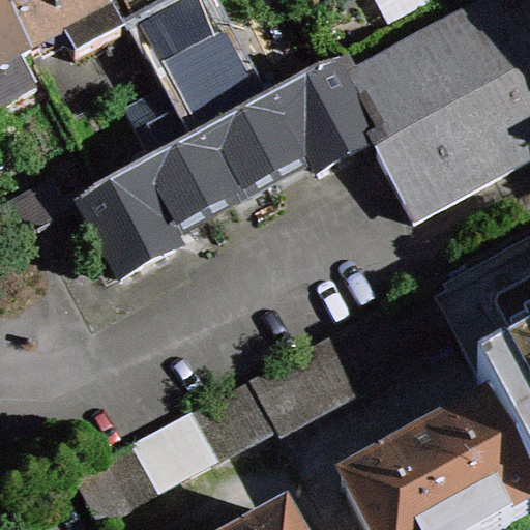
[(31,58),(0,0),(0,110),(35,91),(21,63),(31,58)]
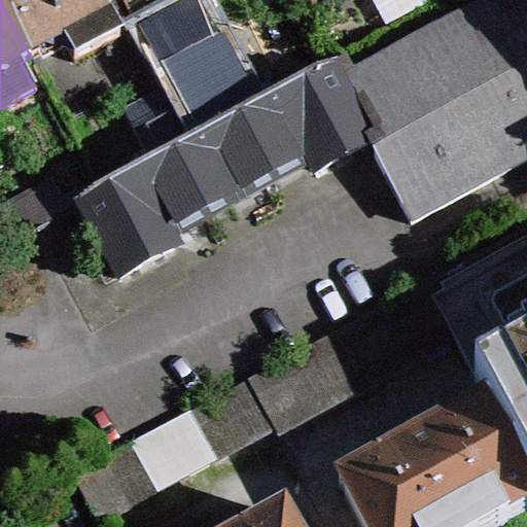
[(0,0),(31,58),(64,40),(75,61),(120,37),(109,15),(110,15),(102,0),(0,0)]
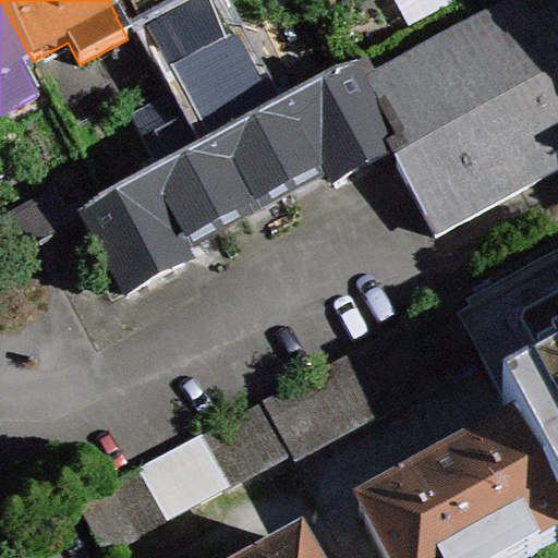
[(413,157),(397,165),(435,237),(557,169),(557,3),(556,0),(533,0),(377,85),(374,86),(413,157)]
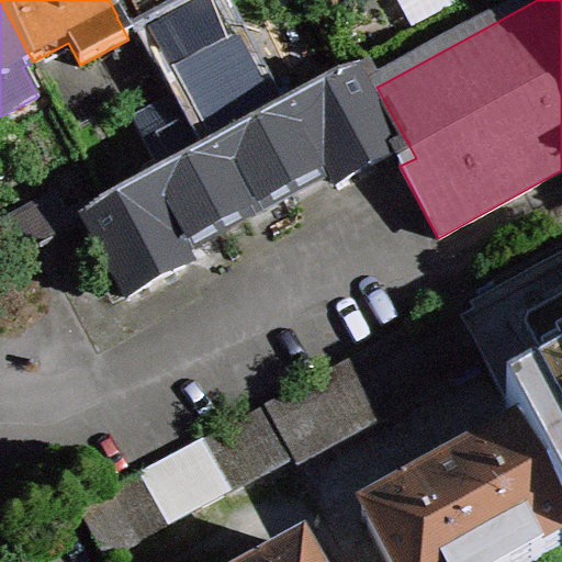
[(212,7),(153,38),(172,76),(229,46),(232,43),(212,7)]
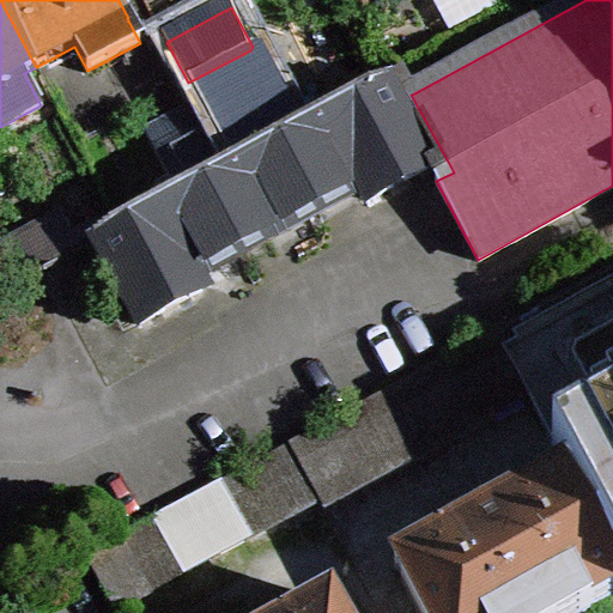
[(201,110),(231,164),(295,131),(292,127),(250,50),(188,83),(201,110)]
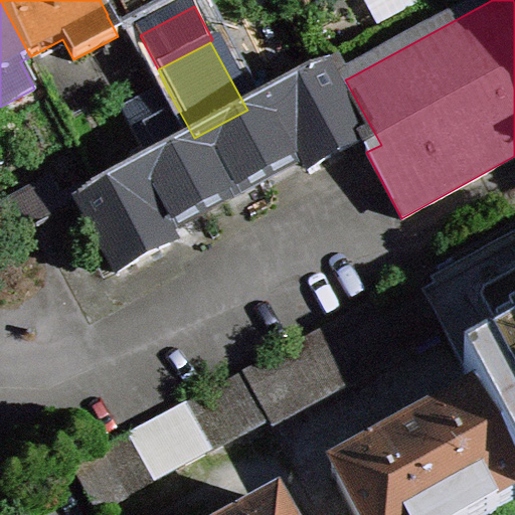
[(323,67),(362,139),(366,152),(381,145),(345,79),(348,78),(338,59),(323,67)]
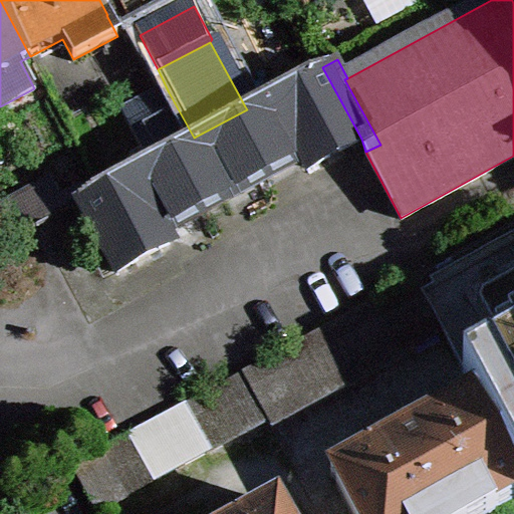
[(98,190),(78,200),(116,271),(169,242),(162,228),(302,155),(308,167),(361,139),(322,67),(247,109),(194,138),(172,150),(150,162),(127,174),(98,190)]
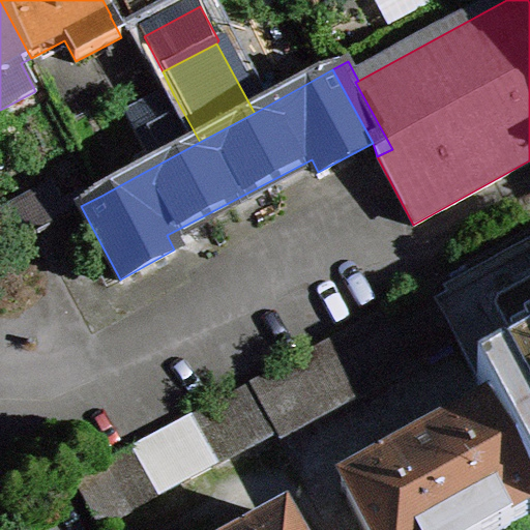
[(151,107),(177,154),(200,142),(174,95),(151,107)]
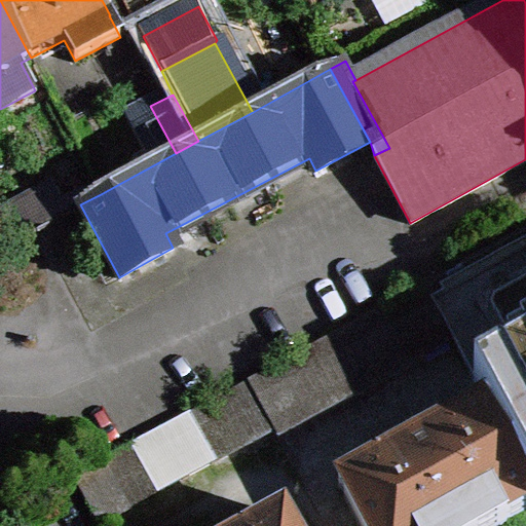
[(145,152),(153,165),(176,153),(150,106),(127,119),(145,152)]
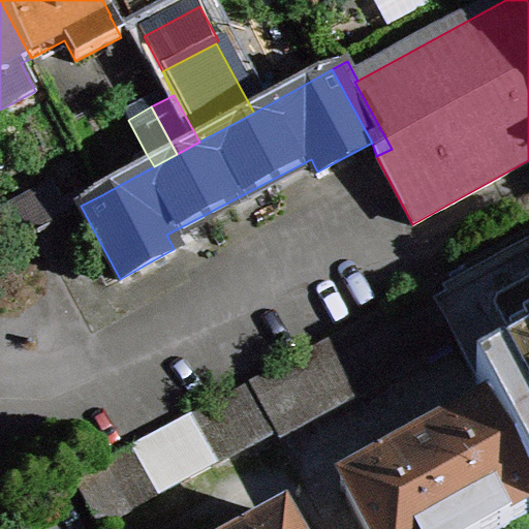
[(124,165),(131,179),(154,166),(146,153),(124,165)]
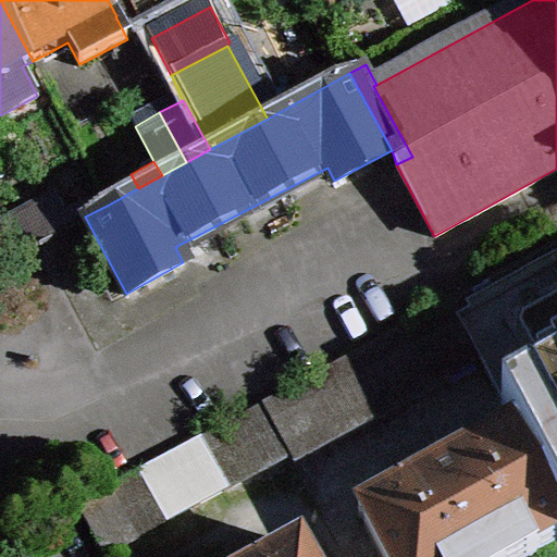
[(37,242),(39,242),(71,223),(54,193),(20,211),(37,242)]
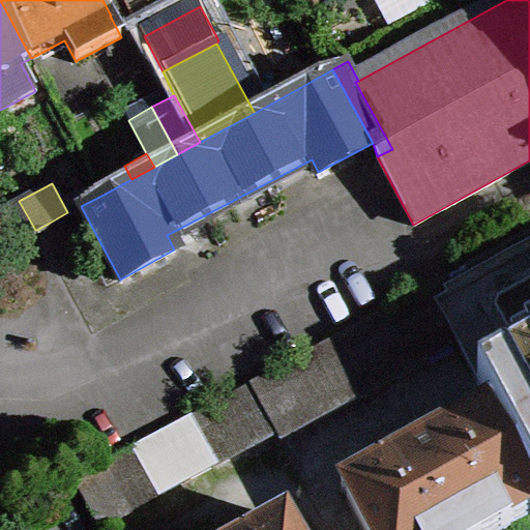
[(0,211),(0,225),(9,243),(35,230),(19,201),(0,211)]
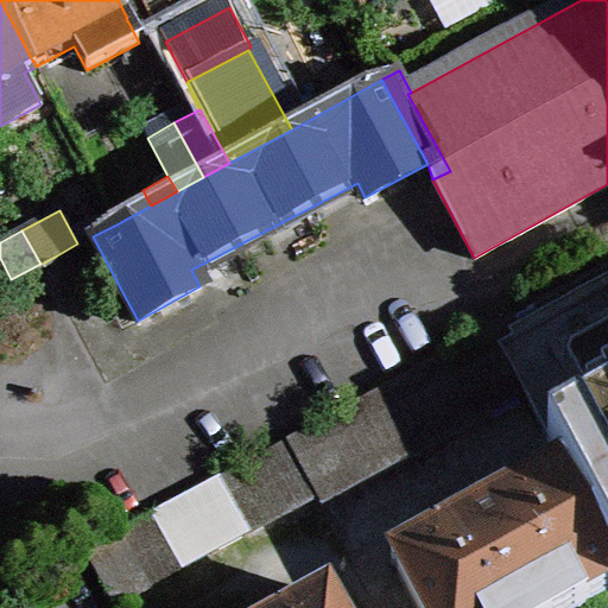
[(485,412),(451,350),(418,368),(453,430),(485,412)]
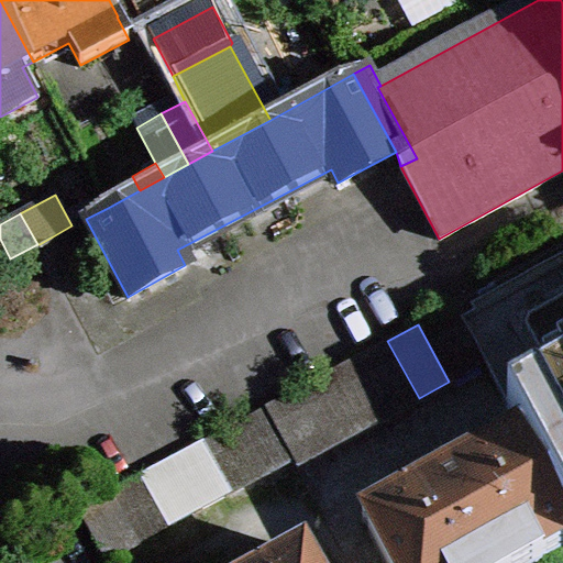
[(419,398),(387,341),(356,357),(388,415),(419,398)]
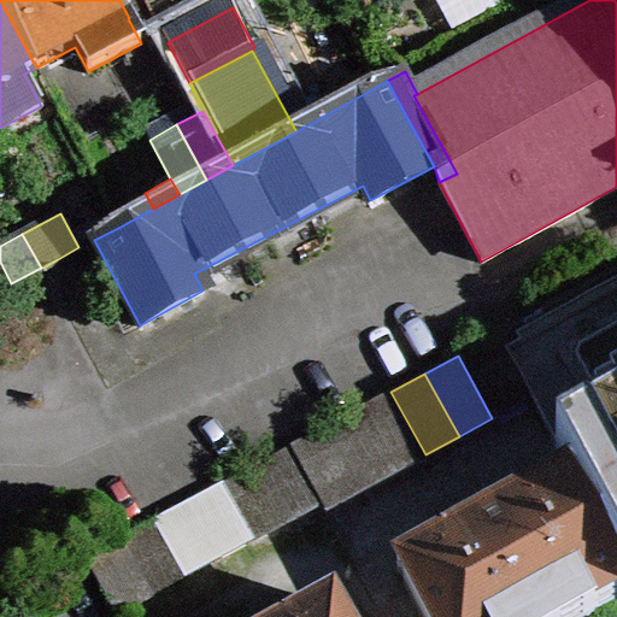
[(391,392),(357,410),(392,474),(425,454),(391,392)]
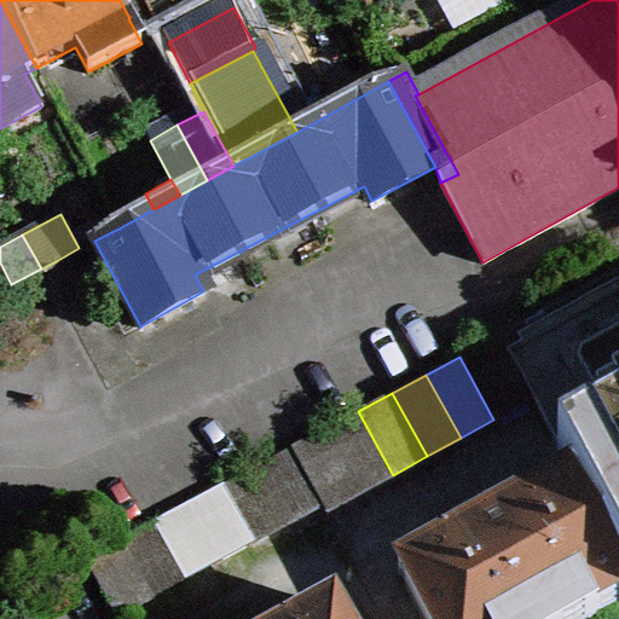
[(618,409),(561,441),(618,543),(618,409)]
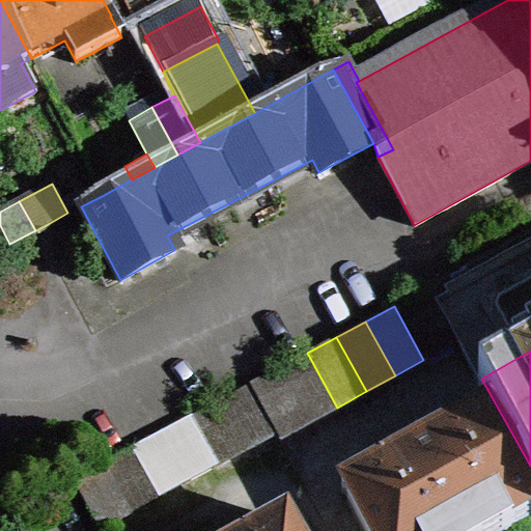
[(307,353),(278,368),(308,423),(337,408),(307,353)]
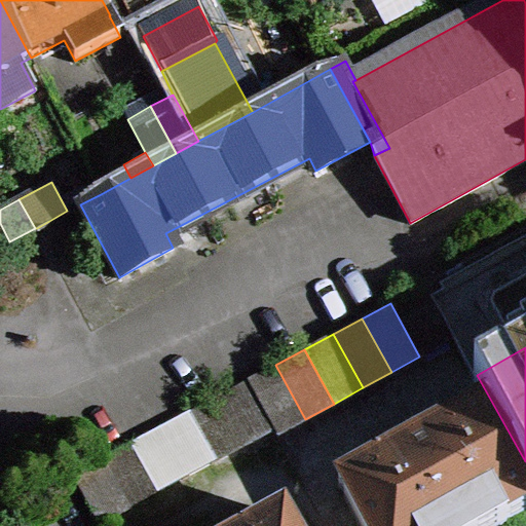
[(305,419),(275,365),(247,381),(272,428),(276,435),(305,419)]
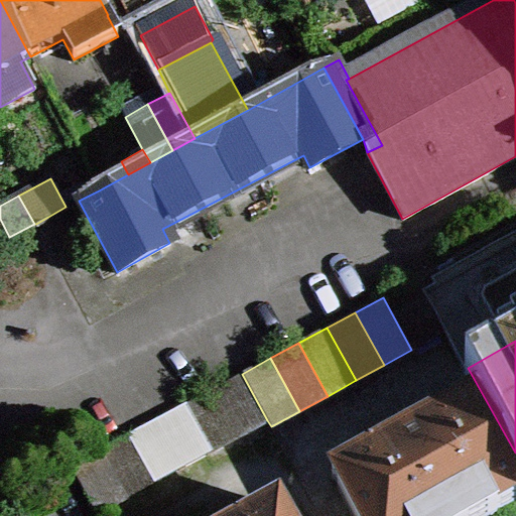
[(242,374),(214,389),(239,435),(267,420),(242,374)]
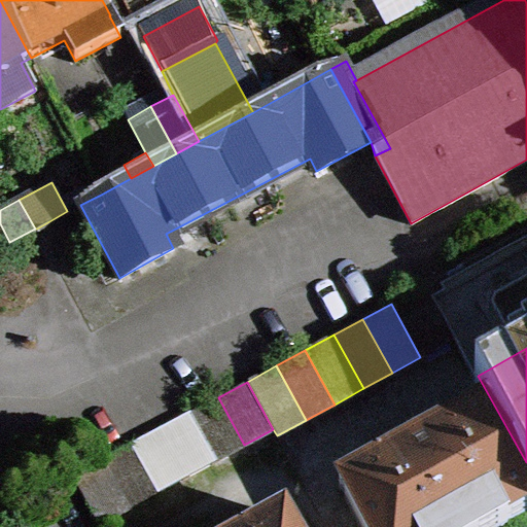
[(244,445),(218,397),(189,414),(215,461),(244,445)]
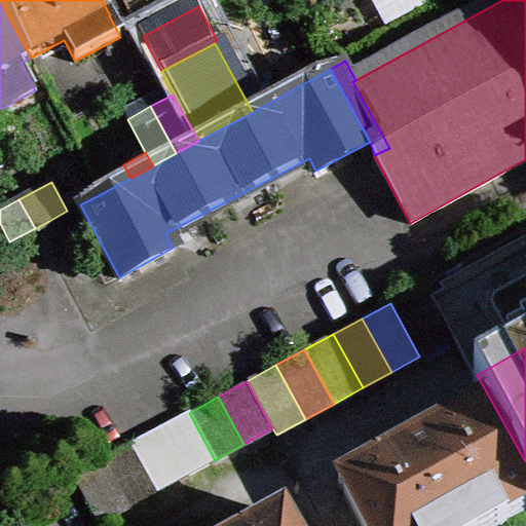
[(525,508),(525,478),(485,404),(338,484),(361,525),(504,525),(506,525),(504,520),(525,508)]
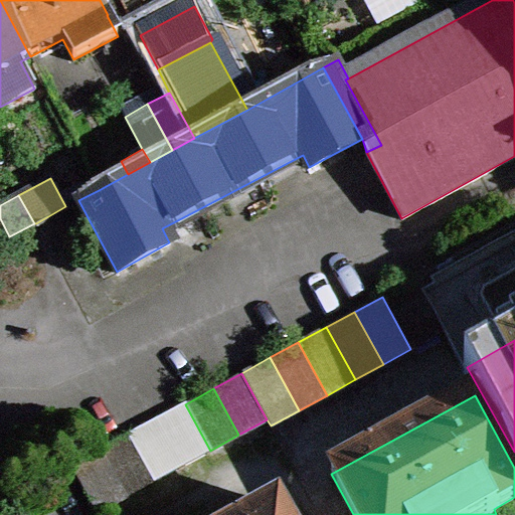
[(131,403),(94,423),(104,442),(141,421),(131,403)]
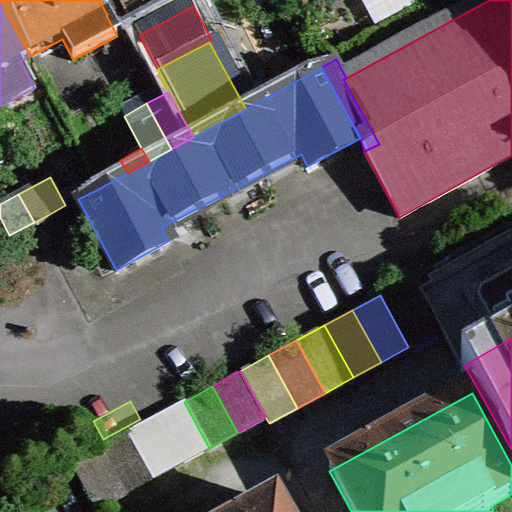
[(157,416),(183,461),(207,447),(182,402),(157,416)]
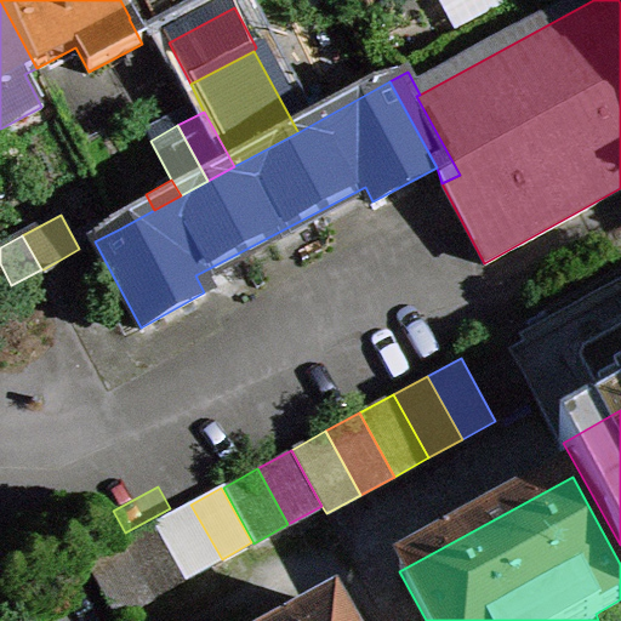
[(153,525),(183,580),(222,559),(191,505),(153,525)]
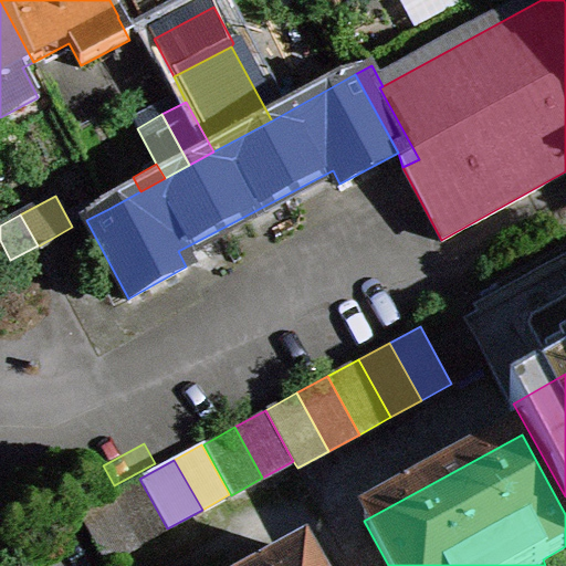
[(111,495),(138,545),(167,528),(139,479),(111,495)]
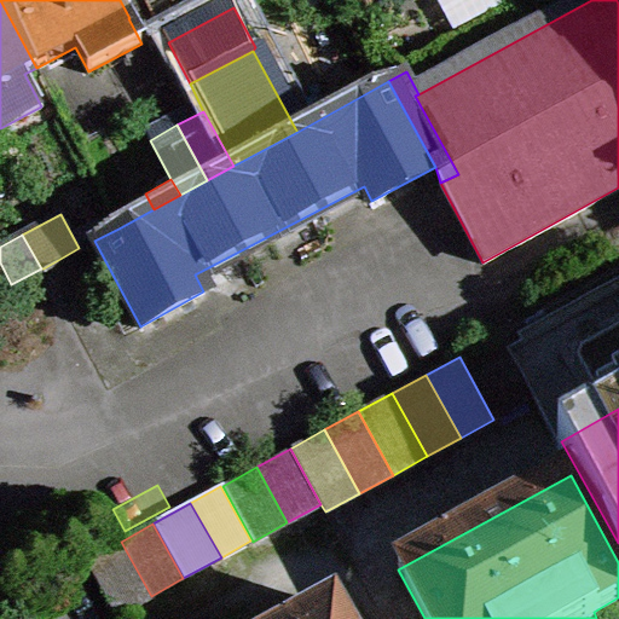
[(117,615),(151,596),(121,542),(86,561),(117,615)]
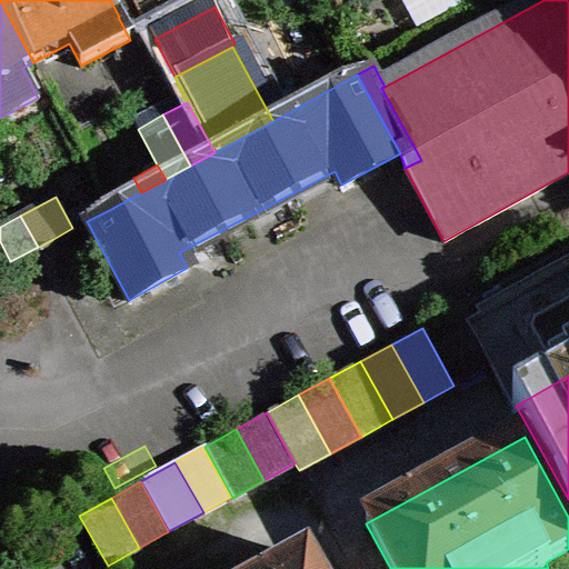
[(313,568),(307,556),(281,568),(313,568)]
